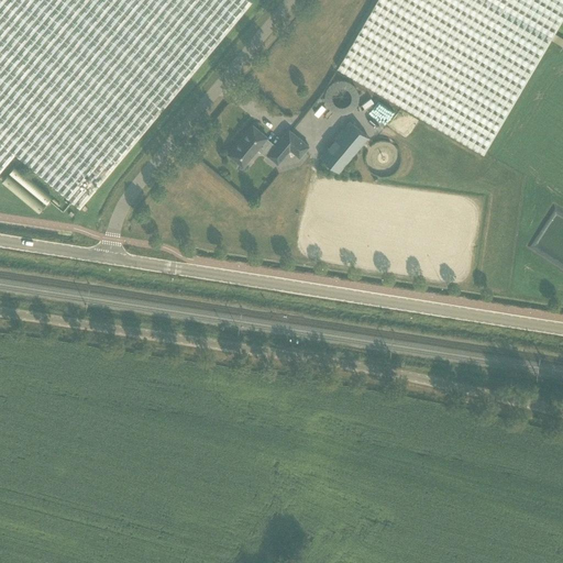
[(0,0),(0,172),(15,154),(79,208),(251,1),(249,0),(0,0)]
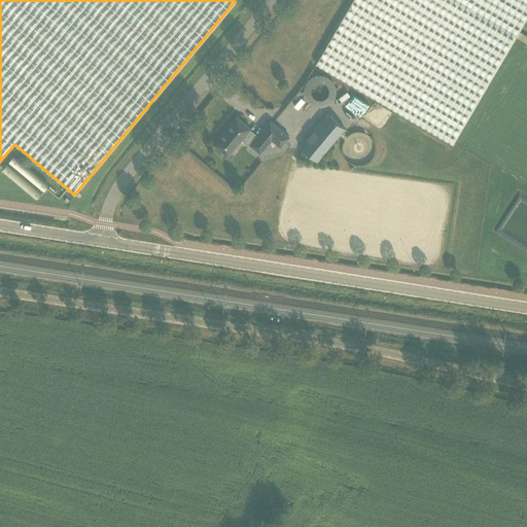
[(526,41),(526,36),(519,31),(526,15),(526,0),(352,0),(315,64),(453,143),(516,37),(526,43),(526,41)]
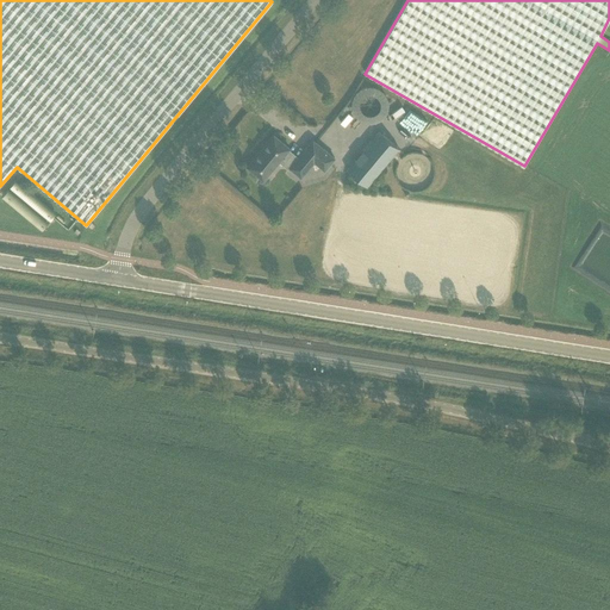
[(354,120),(387,119),(386,87),(353,88),(354,120)]
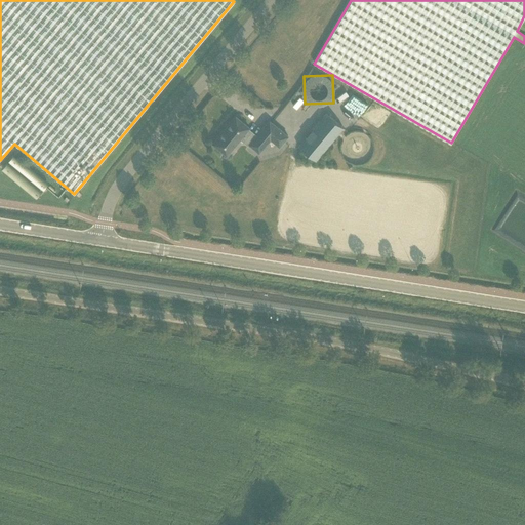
[(316,161),(344,128),(325,113),(298,146),(316,161)]
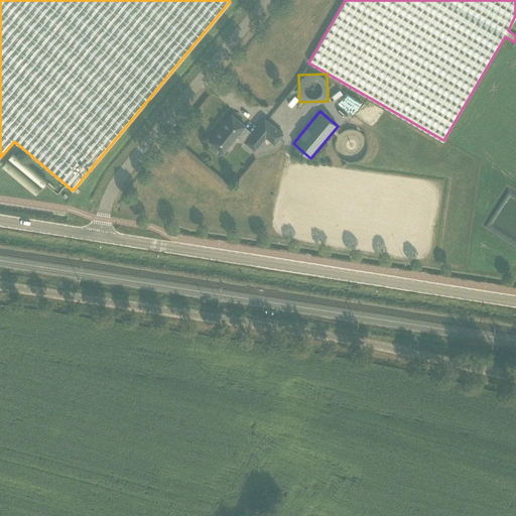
[(237,135),(245,142),(251,134),(243,128),(244,127),(231,115),(209,141),(223,152),(237,135)]
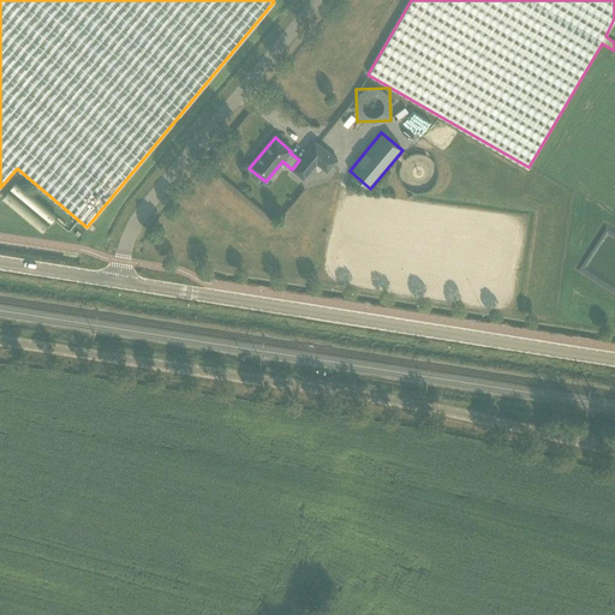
[(315,141),(300,159),(299,160),(292,169),(291,169),(293,172),(303,180),(316,165),(327,173),(338,160),(315,141)]
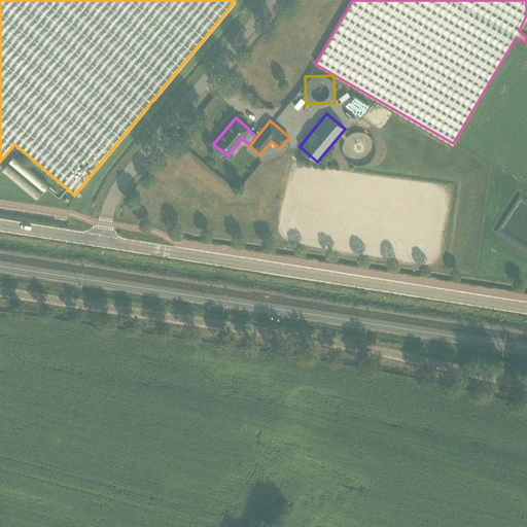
[(11,155),(1,170),(37,198),(47,184),(11,155)]
